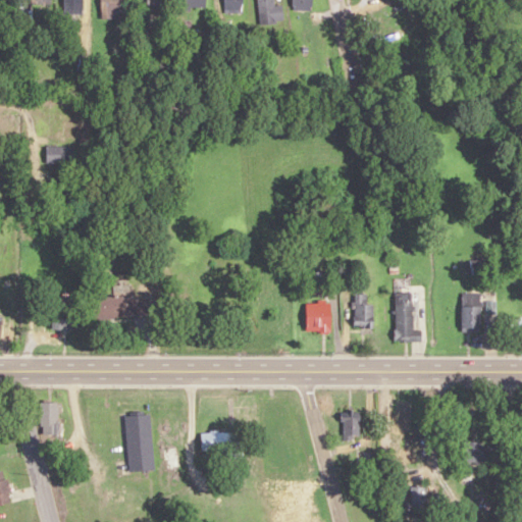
[(83,15),(83,0),(63,0),(64,15),(83,15)]
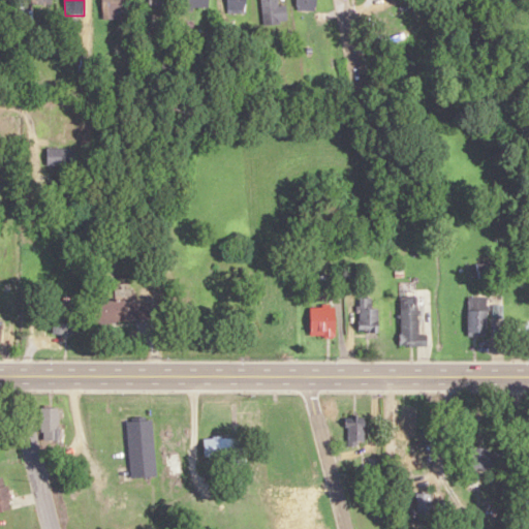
[(122,19),(121,0),(101,0),(102,19),(122,19)]
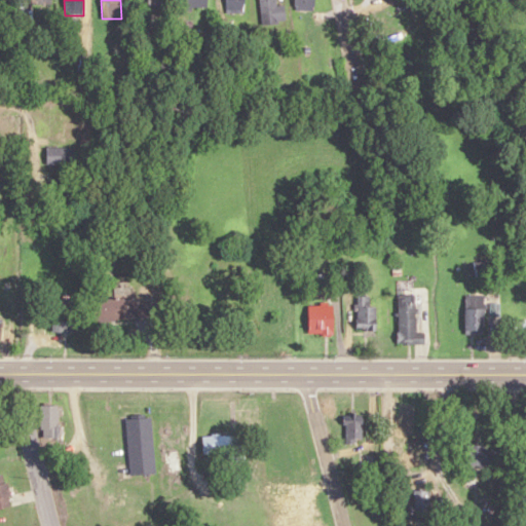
[(167,15),(167,0),(145,0),(145,15),(167,15)]
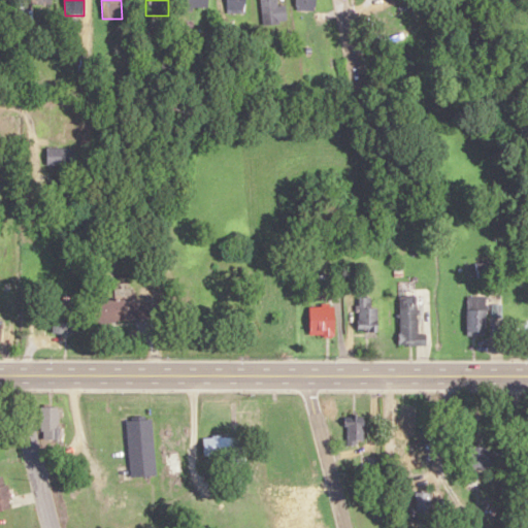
[(208,8),(208,0),(179,0),(179,8),(208,8)]
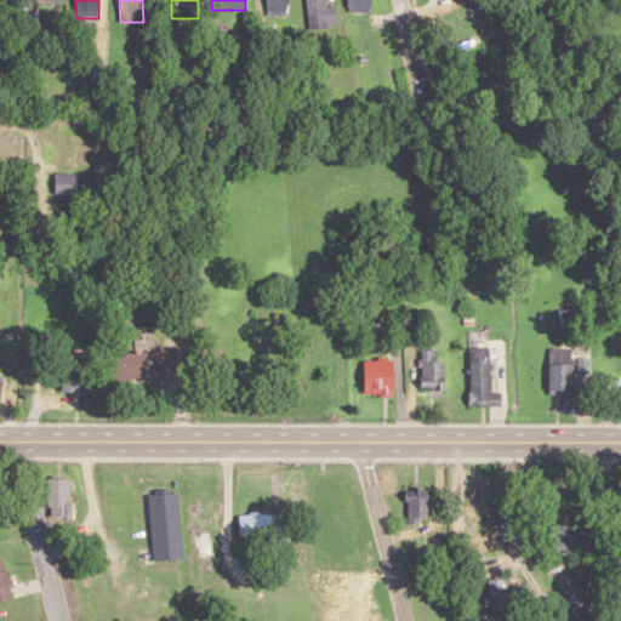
[(288,0),(268,0),(268,15),(289,16),(288,0)]
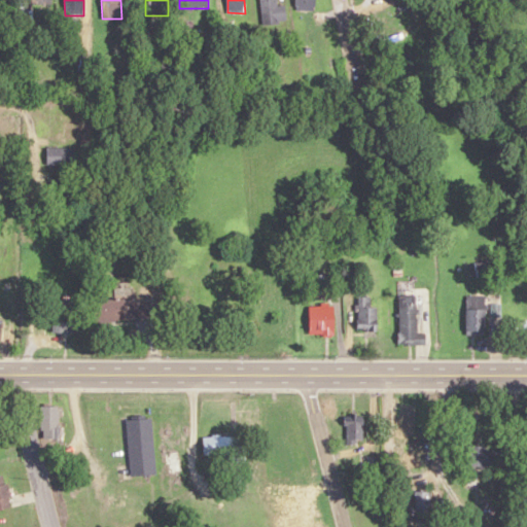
[(285,5),(276,5),(275,0),(260,0),(261,24),(286,23),(285,5)]
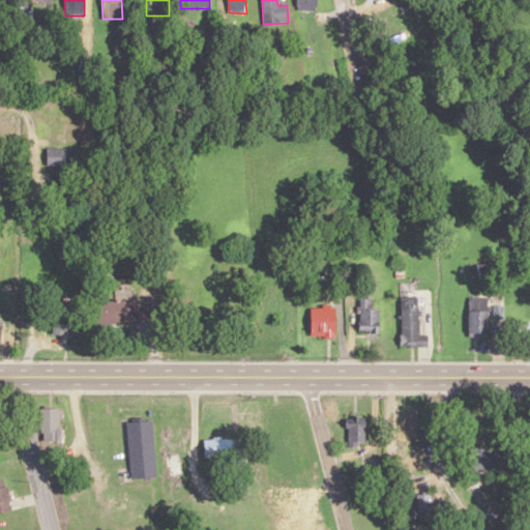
[(317,9),(317,0),(297,0),(297,9),(317,9)]
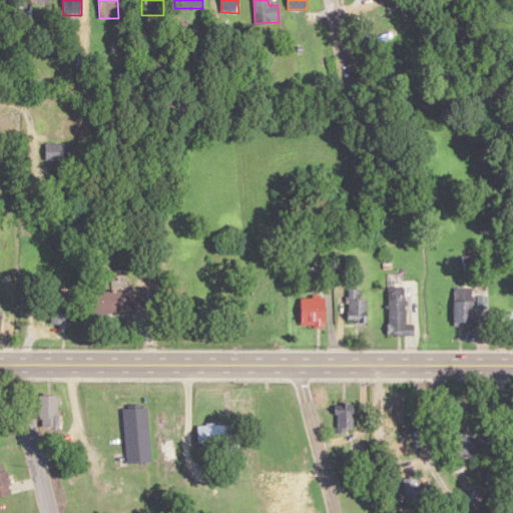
[(72,160),(72,143),(44,143),(44,160),(72,160)]
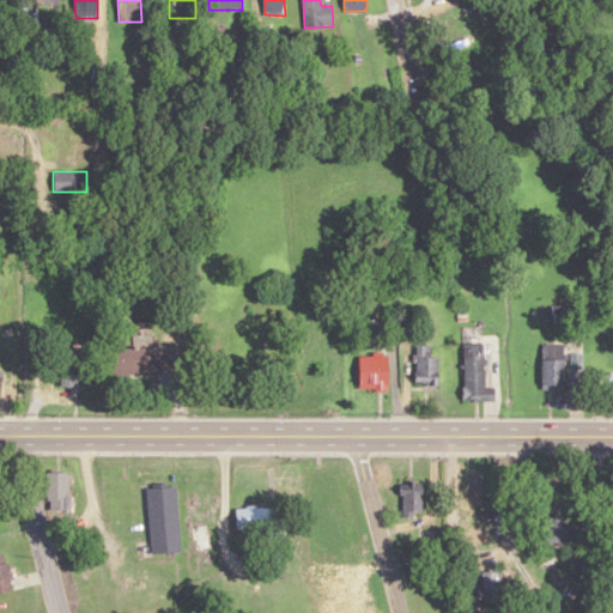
[(553,322),(569,321),(569,305),(553,305),(553,322)]
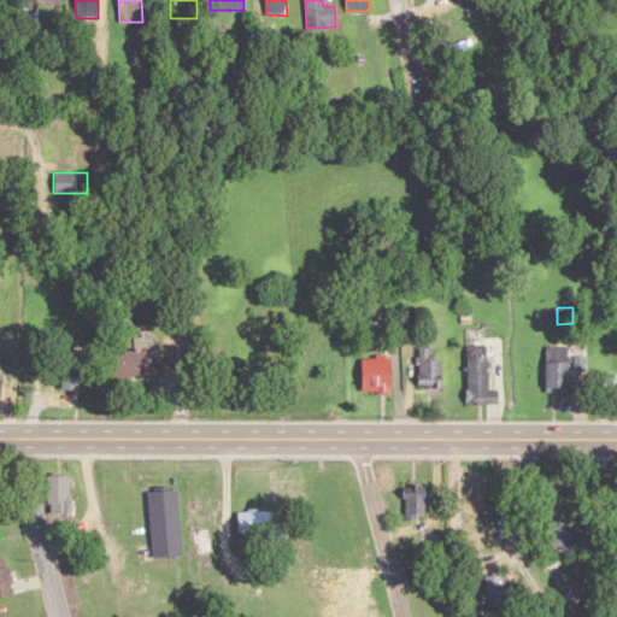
[(499,403),(499,391),(488,391),(488,346),(466,346),(466,403),(499,403)]
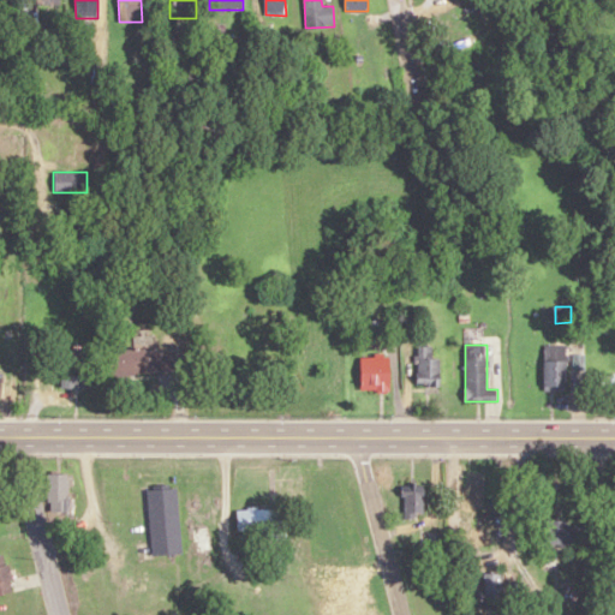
[(543,390),(566,390),(566,345),(543,345),(543,390)]
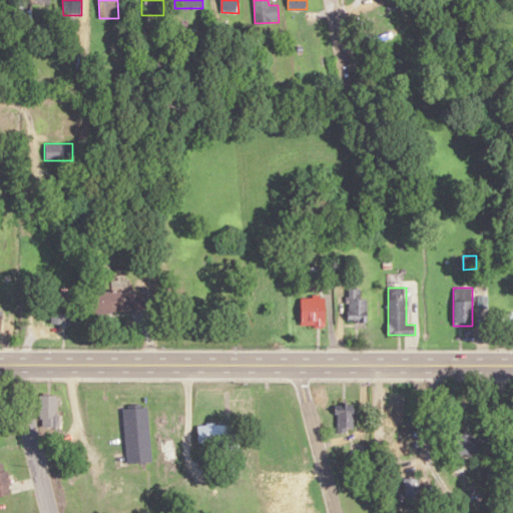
[(367,299),(361,299),(361,289),(347,289),(347,322),(367,322),(367,299)]
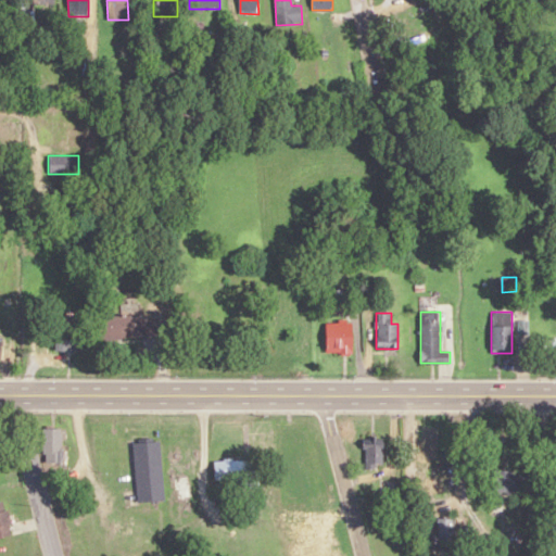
[(98,339),(156,338),(155,316),(97,317),(98,339)]
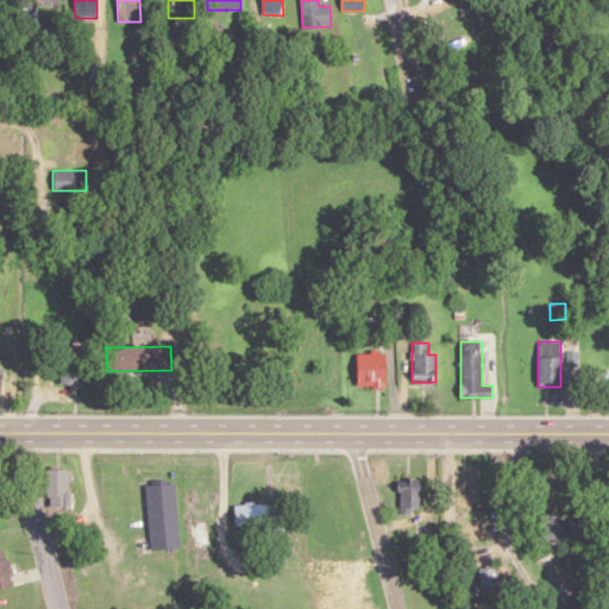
[(61,349),(61,383),(92,383),(92,349),(61,349)]
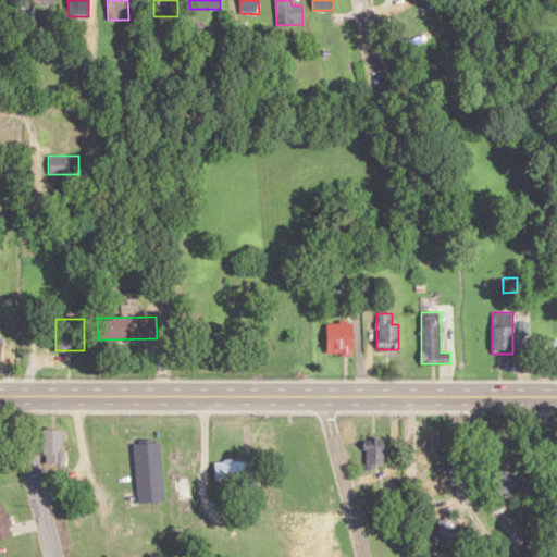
[(326,353),(353,353),(353,323),(326,323),(326,353)]
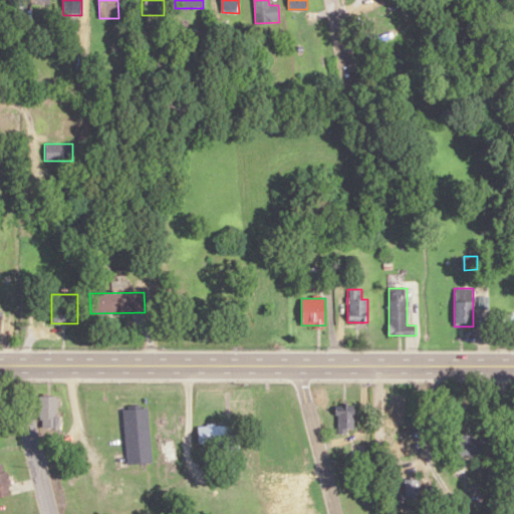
[(39,429),(57,429),(57,397),(39,397),(39,429)]
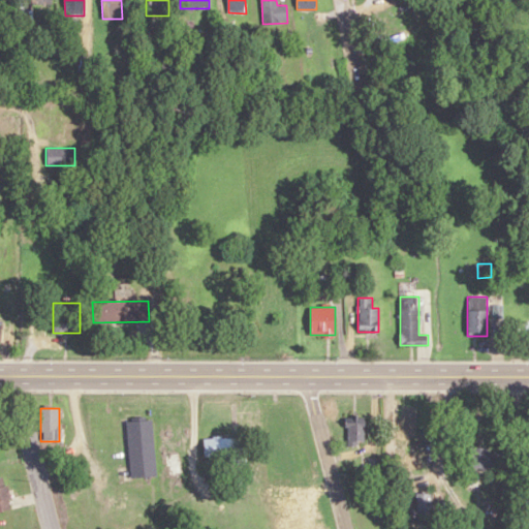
[(346,415),(346,445),(365,445),(365,415),(346,415)]
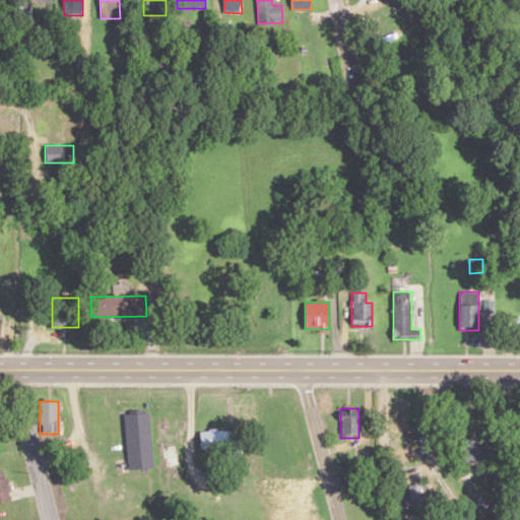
[(418,460),(418,417),(403,417),(403,408),(393,408),(393,460),(418,460)]
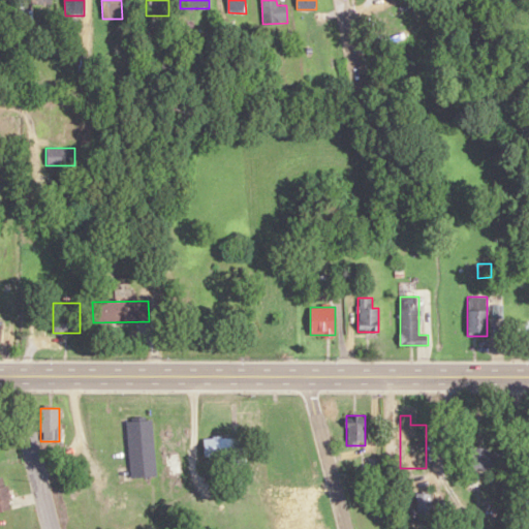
[(127,421),(130,478),(156,477),(154,419),(127,421)]
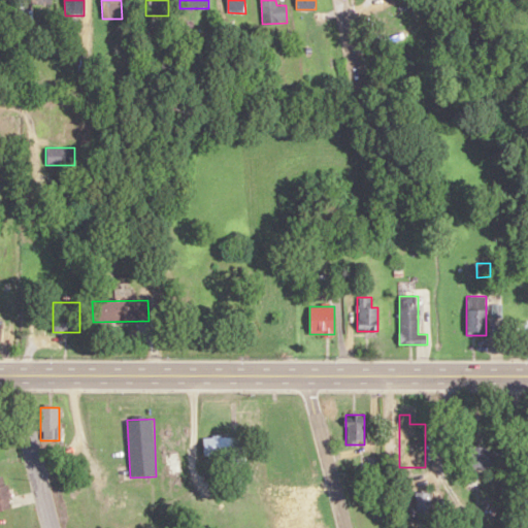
[(204,456),(244,456),(244,436),(204,436),(204,456)]
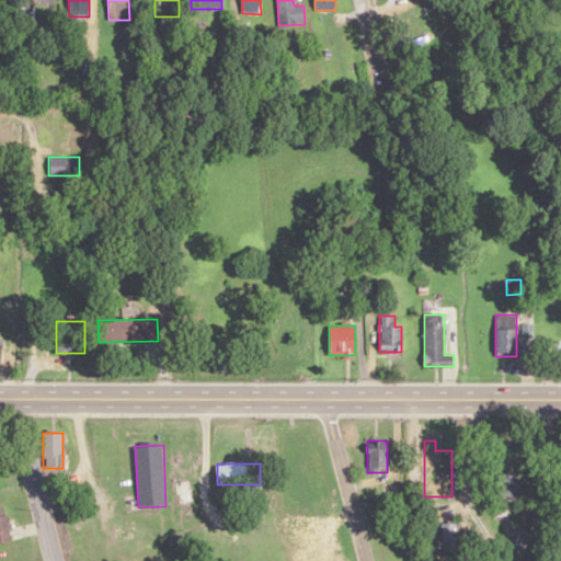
[(534,477),(499,477),(499,497),(534,497),(534,477)]
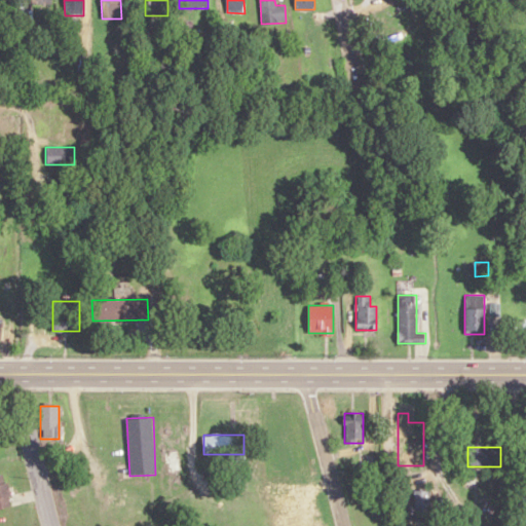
[(0,508),(11,506),(5,474),(0,474),(0,508)]
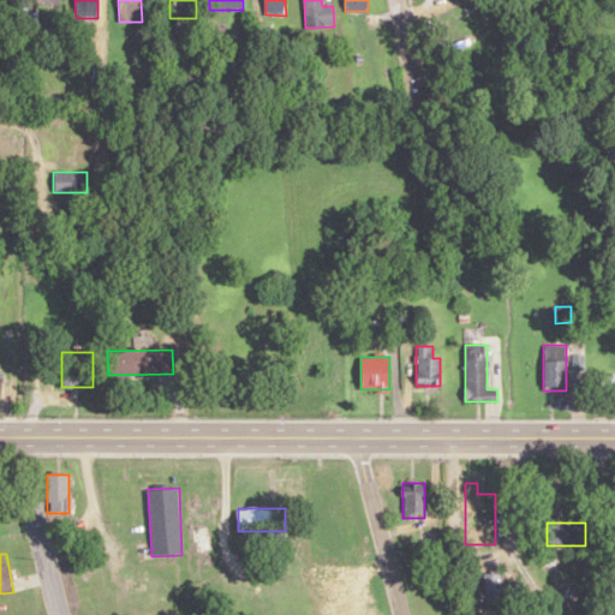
[(502,573),(483,573),(483,602),(502,602),(502,573)]
